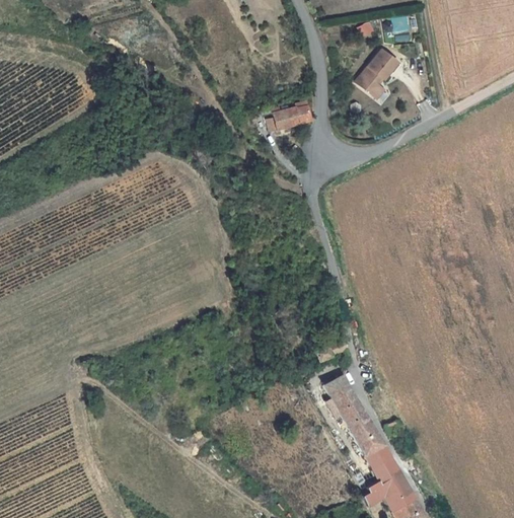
[(396,59),(384,49),(358,81),(376,95),(383,87),(377,82),(374,79),(380,72),(383,75),(387,79),(393,72),(388,69),(396,59)]
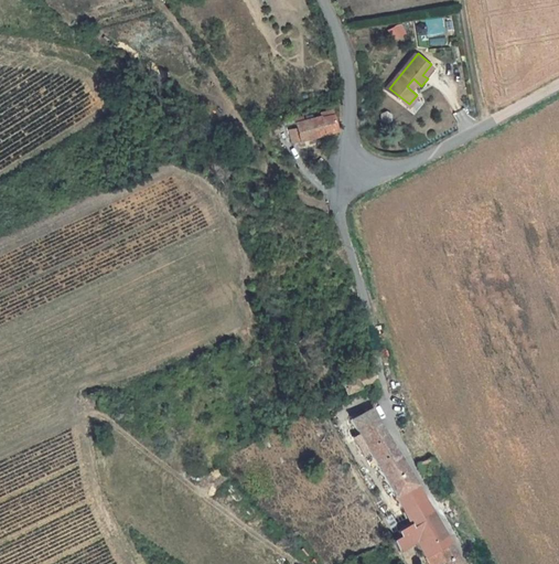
[(436,68),(431,64),(422,75),(428,78),(436,68)]
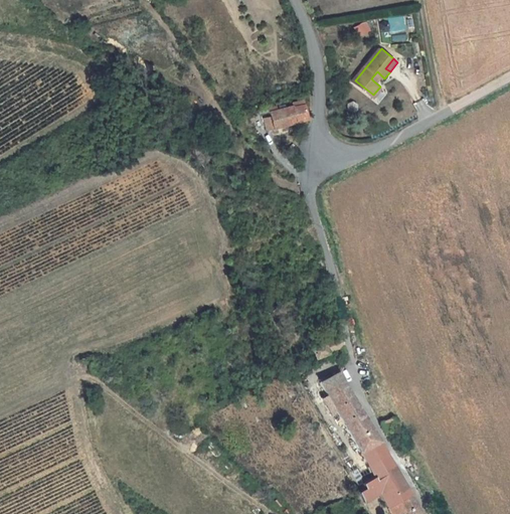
[(377,71),(371,78),(374,81),(380,74),(377,71)]
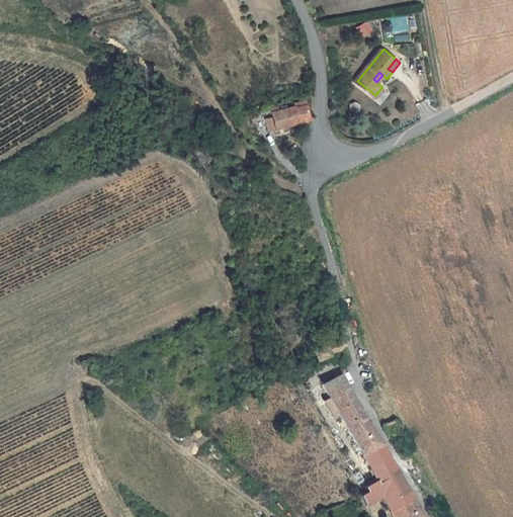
[(386,90),(382,87),(375,95),(378,98),(386,90)]
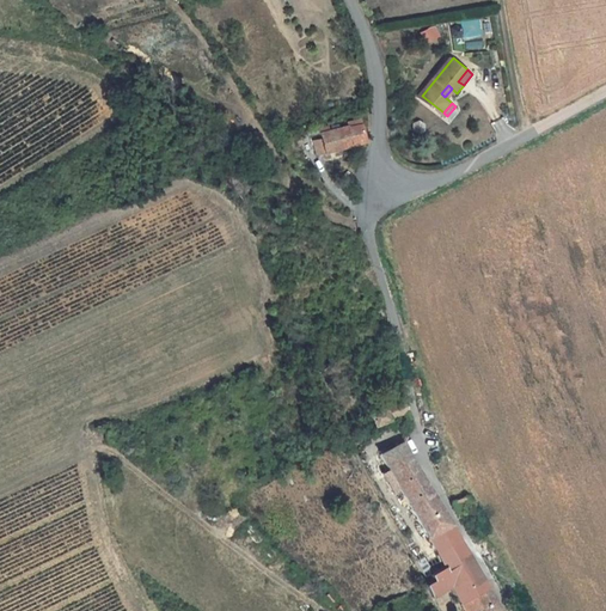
[(318,156),(356,145),(367,142),(369,141),(365,118),(350,122),(352,126),(323,133),(323,139),(314,141),(318,156)]
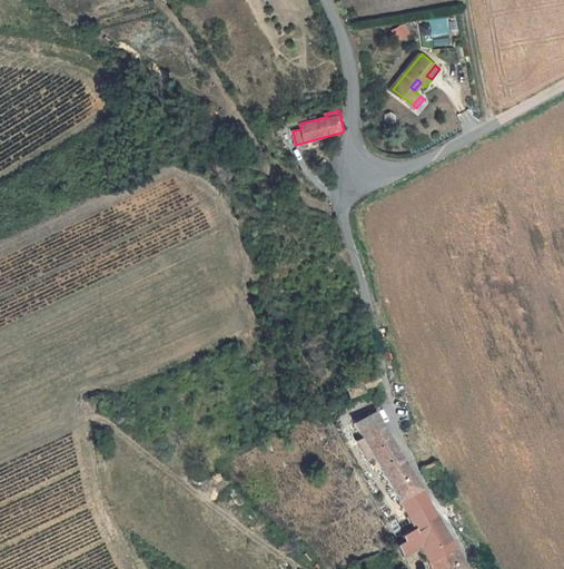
[(381,370),(374,373),(379,384),(384,383),(381,370)]
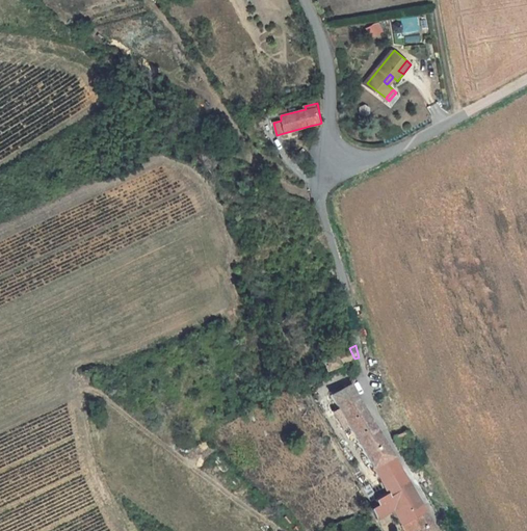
[(342,364),(354,359),(349,348),(345,350),(346,354),(339,357),(342,364)]
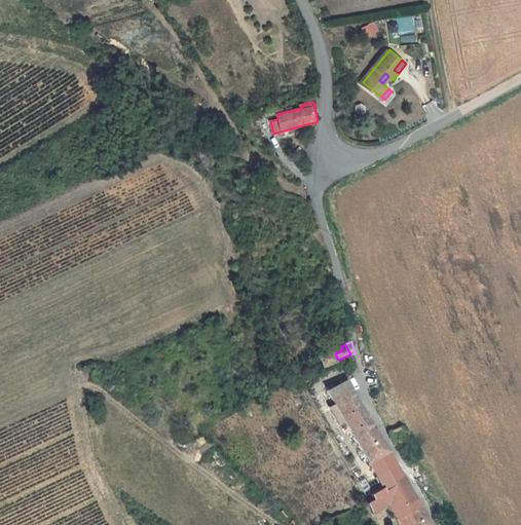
[(342,350),(341,346),(310,359),(315,369),(338,360),(335,353),(342,350)]
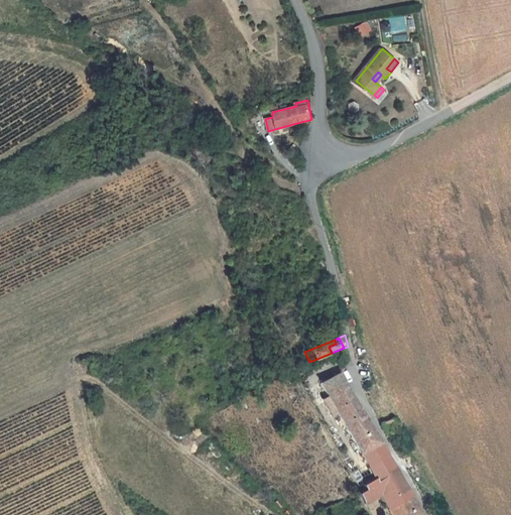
[(398,467),(343,375),(342,372),(324,383),(331,395),(325,399),(334,414),(340,411),(377,477),(379,480),(389,474),(387,472),(398,467)]
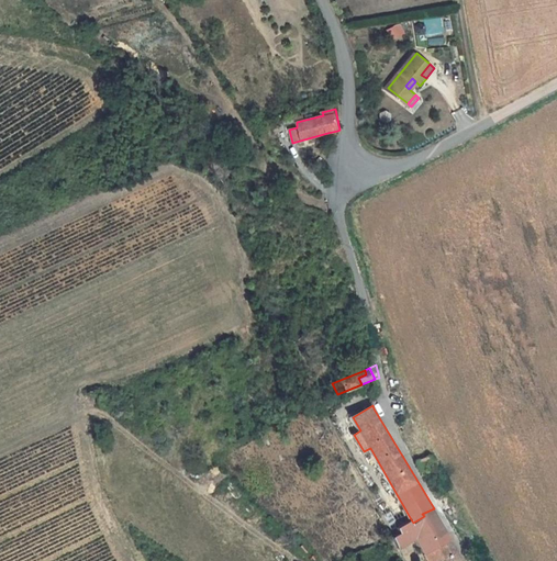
[(420,460),(425,470),(436,466),(432,455),(420,460)]
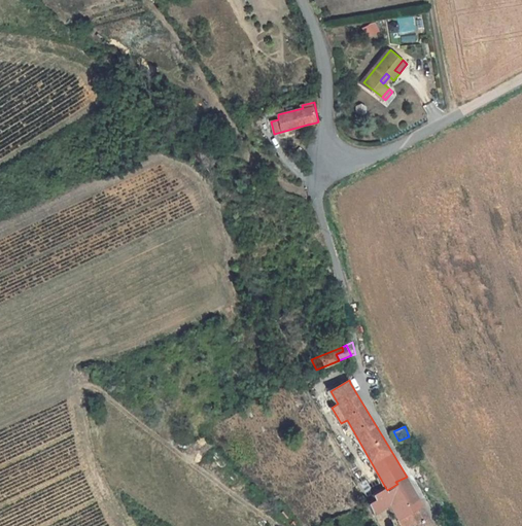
[(409,504),(419,499),(407,477),(395,482),(397,484),(387,490),(385,487),(375,493),(373,494),(376,499),(372,501),(368,503),(374,514),(389,506),(387,502),(389,501),(391,504),(405,498),(409,504)]
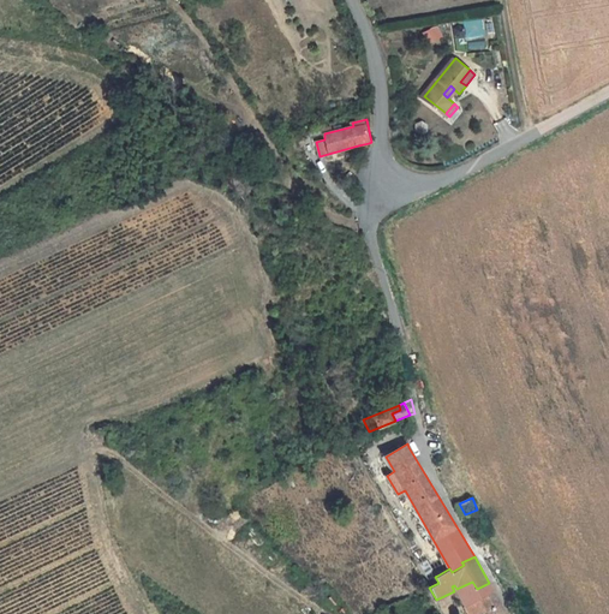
[(435,577),(437,576),(428,559),(421,562),(434,585),(439,583),(435,577)]
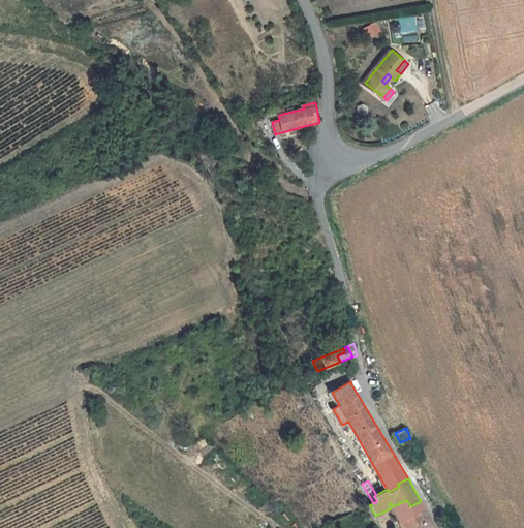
[(436,527),(421,501),(410,506),(406,500),(393,506),(400,521),(415,514),(420,522),(423,527),(436,527)]
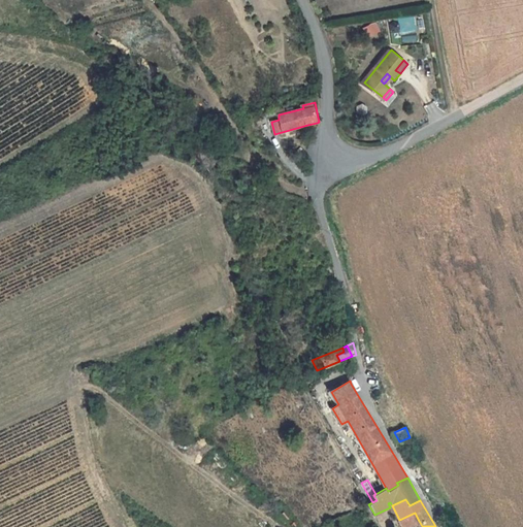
[(403,526),(405,526),(419,521),(415,513),(399,520),(403,526)]
